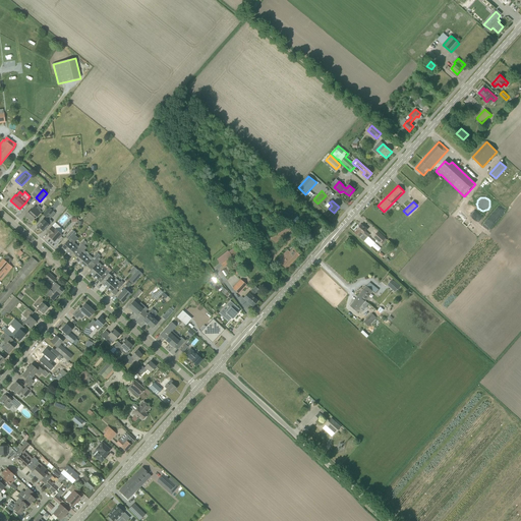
[(41,209),(38,206),(36,208),(35,207),(29,213),(27,213),(25,216),(29,218),(27,218),(32,222),(35,218),(36,216),(37,217),(42,212),(40,211),(41,209)]
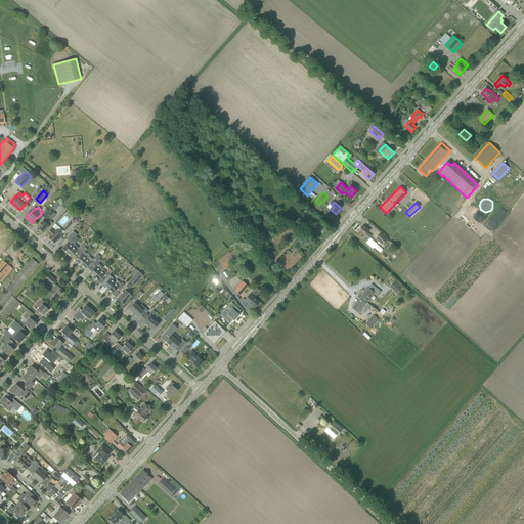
[(44,221),(44,220),(37,227),(38,228),(37,228),(39,230),(39,229),(43,233),(50,226),(52,224),(52,223),(50,221),(49,221),(49,220),(47,219),(53,212),(50,209),(49,209),(43,216),(46,219),(44,221)]
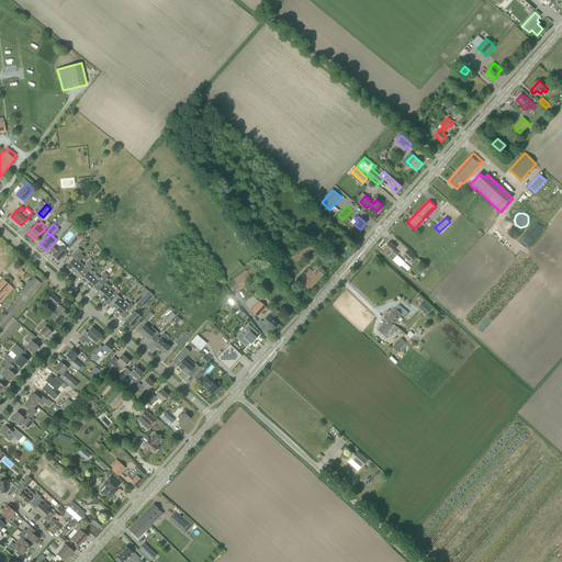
[(59,240),(49,251),(54,255),(53,256),(58,261),(63,257),(67,254),(66,253),(69,249),(59,240)]
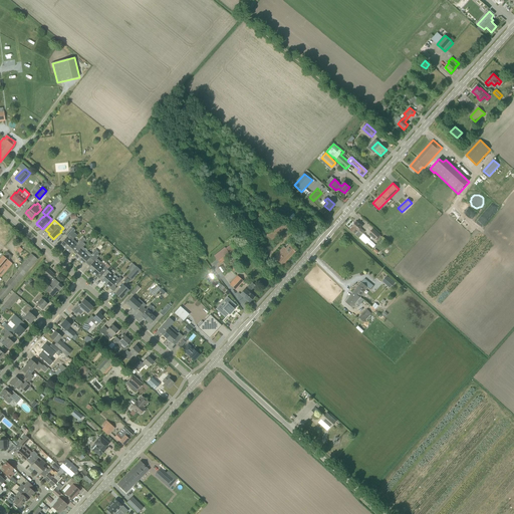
[(352,227),(349,230),(355,234),(357,231),(362,236),(365,232),(361,229),(363,226),(360,224),(359,224),(356,221),(352,227)]
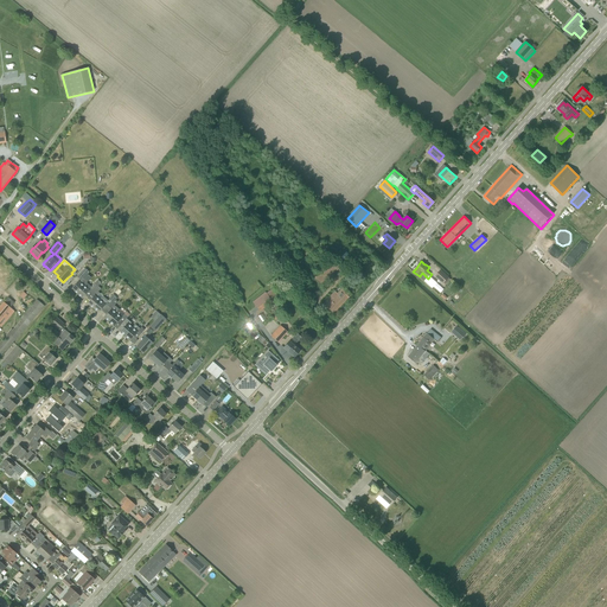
[(84,286),(87,283),(88,282),(83,279),(89,272),(88,272),(85,269),(77,278),(81,280),(78,281),(71,289),(77,294),(84,286)]
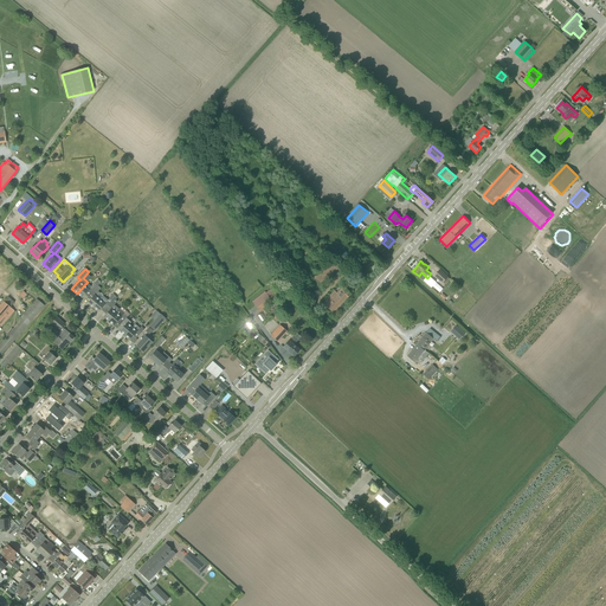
[(440,270),(434,276),(443,283),(447,277),(440,270)]
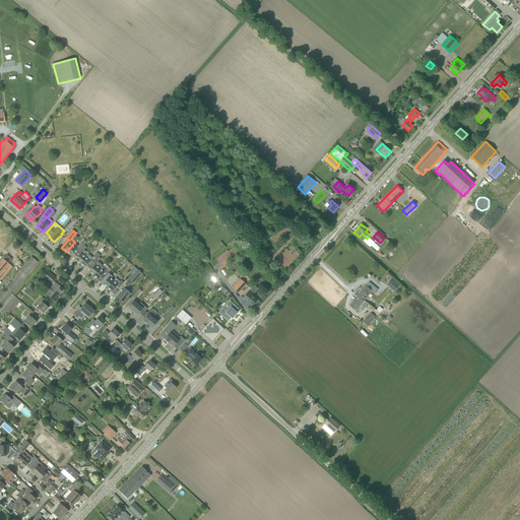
[(72,245),(66,252),(70,256),(73,253),(75,255),(84,245),(86,243),(83,240),(78,246),(74,243),(72,245)]
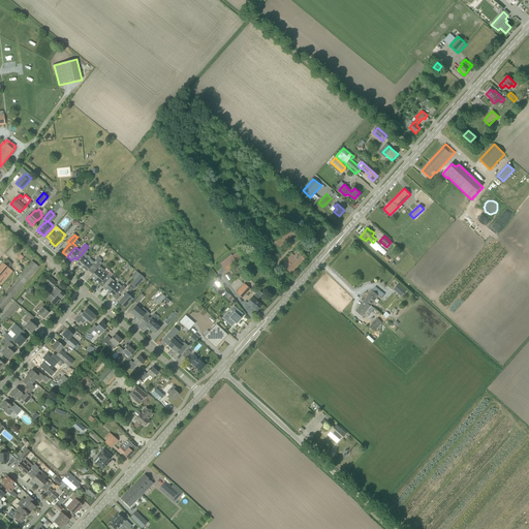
[(86,249),(76,259),(79,261),(76,265),(81,269),(87,261),(85,259),(88,256),(86,254),(88,252),(86,249)]
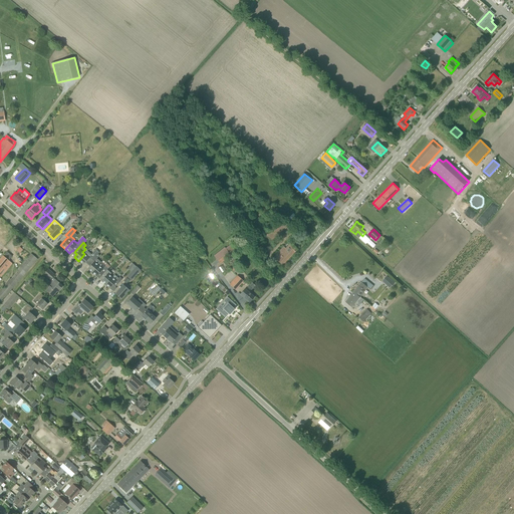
[(283,247),(272,259),(281,267),(297,250),(290,244),(285,249),(283,247)]
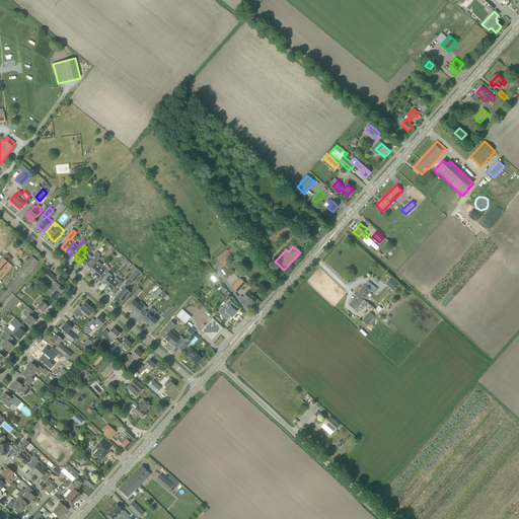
[(233,257),(228,252),(226,250),(216,258),(218,262),(222,267),(233,257)]
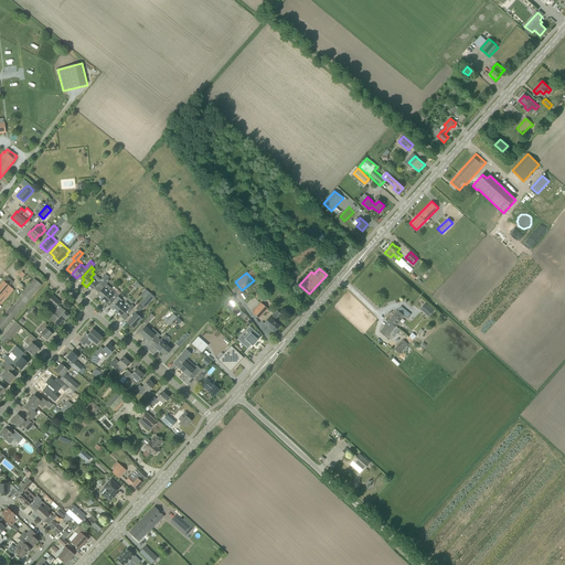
[(107,278),(108,277),(106,275),(105,274),(100,280),(96,276),(93,279),(86,287),(92,291),(97,284),(98,285),(99,285),(99,284),(100,285),(102,285),(106,279),(107,278)]
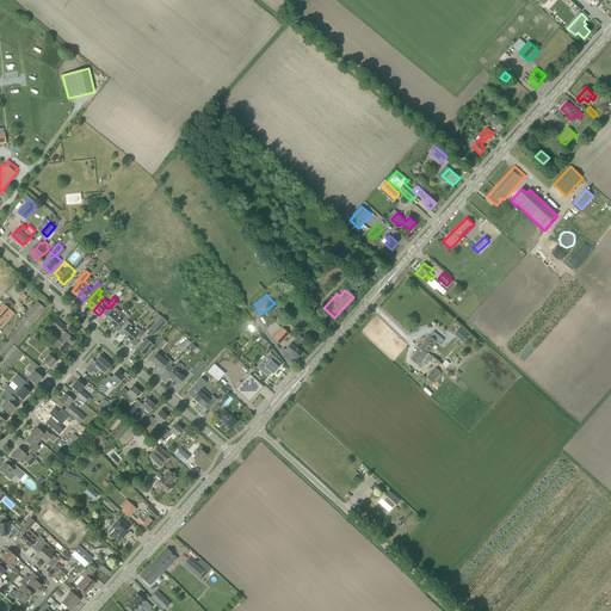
[(109,325),(121,313),(115,308),(118,304),(116,301),(115,302),(110,308),(112,310),(104,320),(107,322),(107,323),(109,325)]
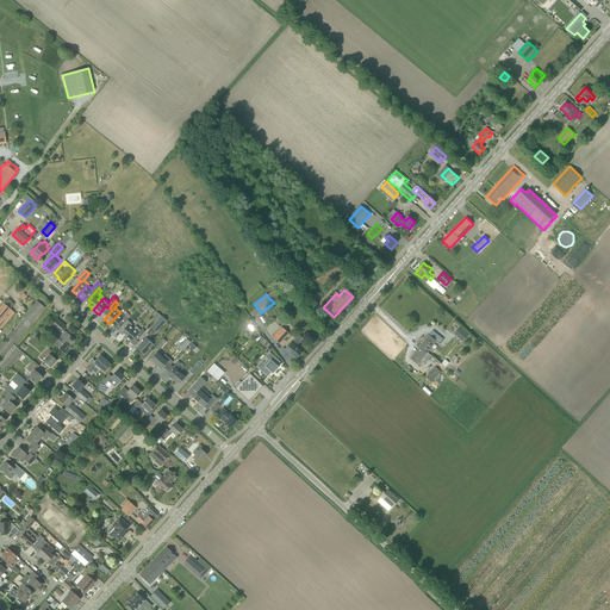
[(0,343),(0,359),(44,307),(37,302),(19,322),(20,323),(13,331),(11,330),(0,343)]
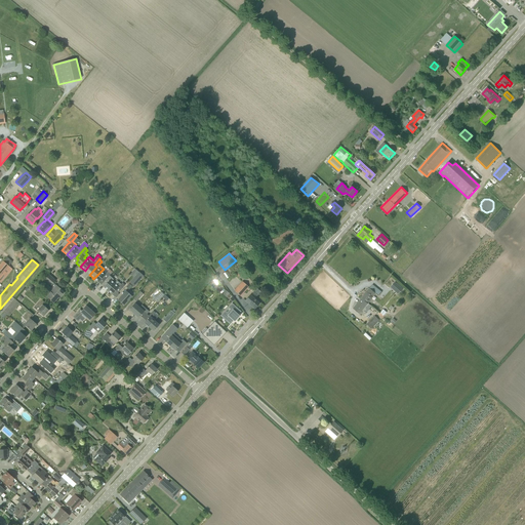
[(3,261),(0,265),(0,283),(12,270),(9,266),(3,261)]
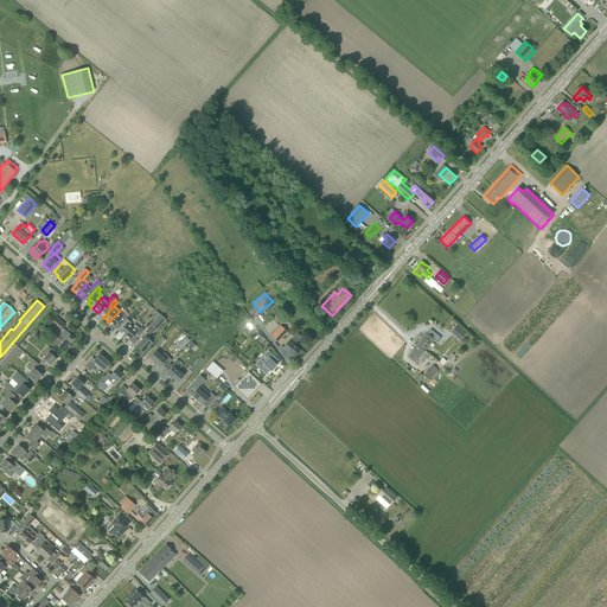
[(120,310),(120,311),(108,323),(110,324),(114,326),(117,328),(126,319),(128,317),(120,310)]
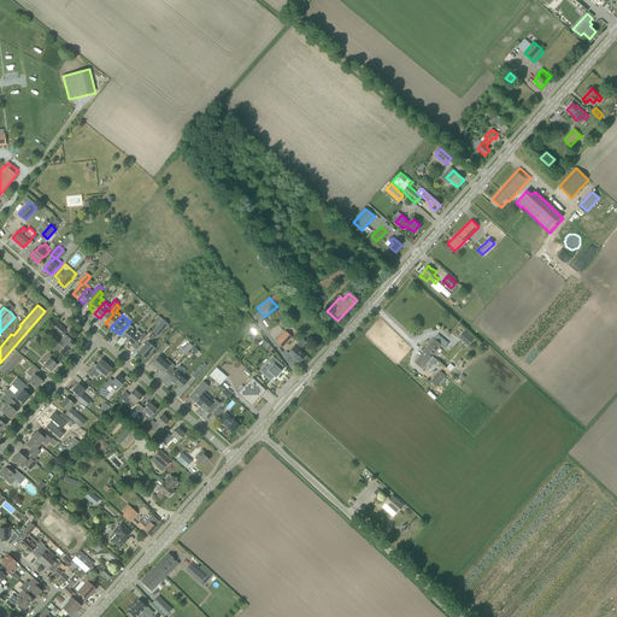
[(57,323),(51,329),(59,336),(65,330),(57,323)]
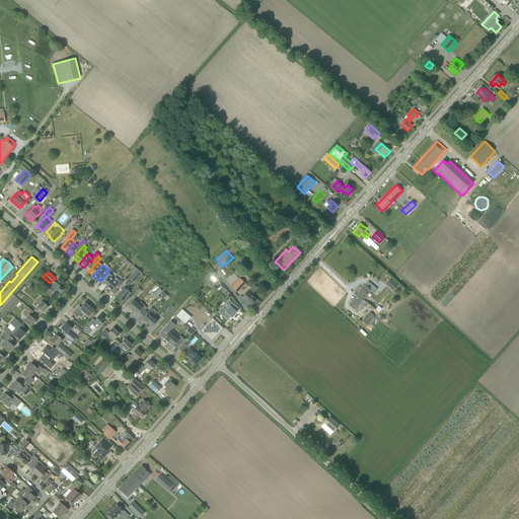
[(104,287),(106,288),(108,286),(114,280),(112,278),(113,277),(110,275),(107,273),(100,281),(102,284),(103,286),(104,286),(105,286),(104,287)]
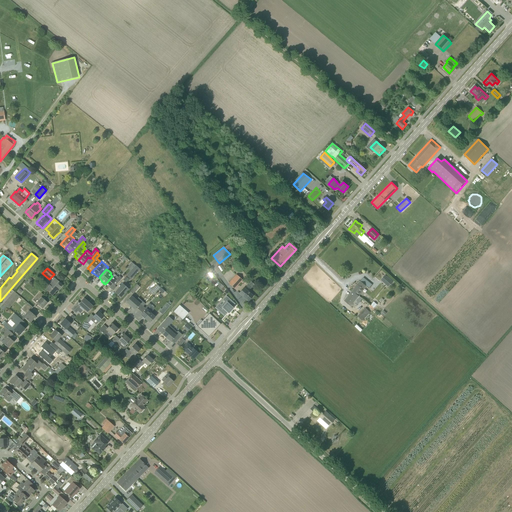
[(131,280),(137,273),(132,269),(126,276),(131,280)]
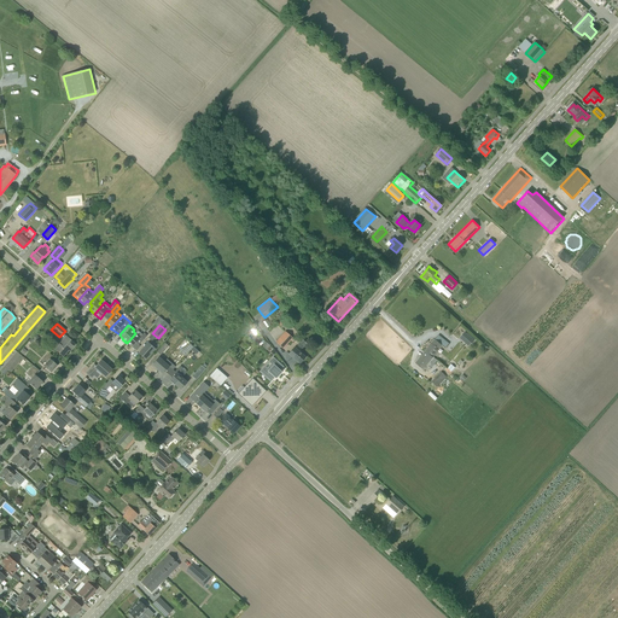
[(135,333),(129,340),(127,343),(128,344),(129,344),(129,345),(132,347),(135,343),(139,345),(144,339),(147,336),(144,333),(143,336),(138,331),(135,333)]
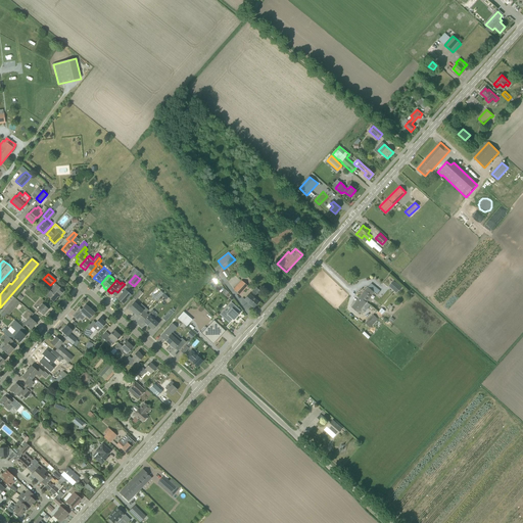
[(233,290),(239,295),(247,286),(241,281),(233,290)]
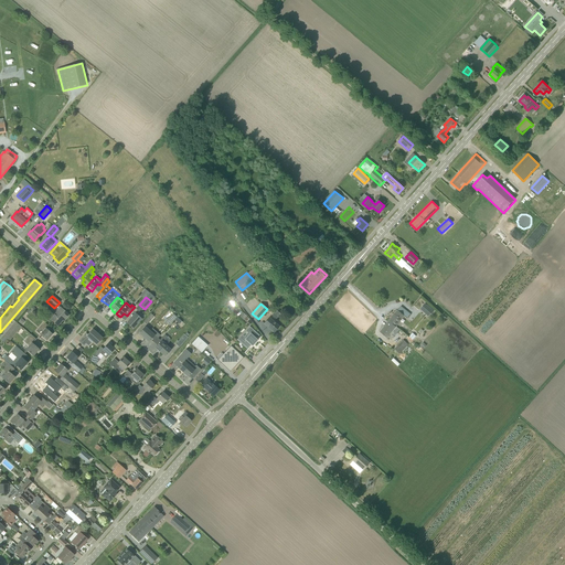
[(428,317),(434,311),(425,304),(419,310),(428,317)]
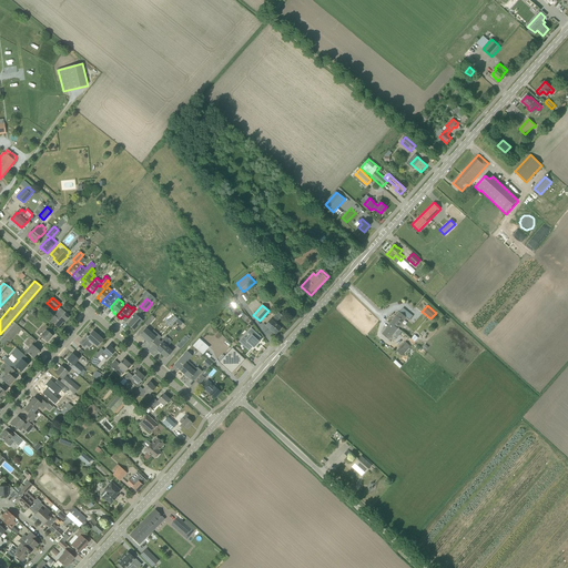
[(403,308),(392,322),(398,327),(406,317),(409,321),(413,316),(403,308)]
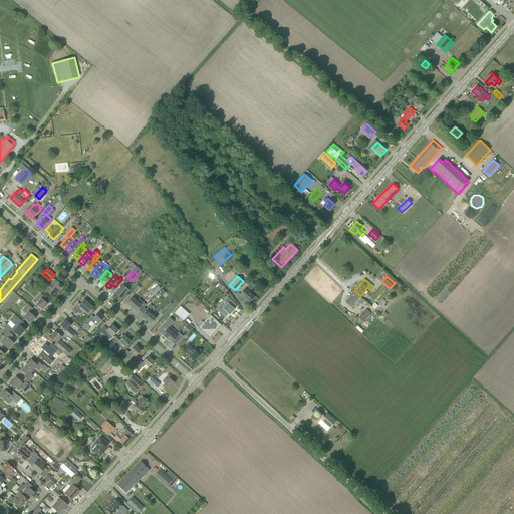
[(55,280),(46,291),(52,296),(57,291),(58,292),(63,286),(55,280)]
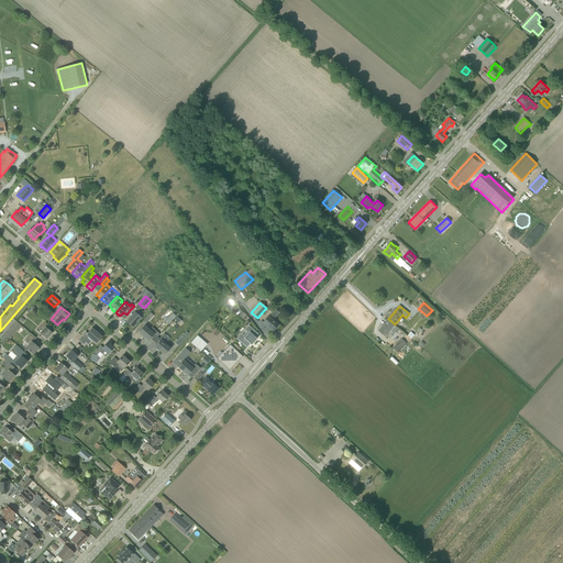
[(135,312),(127,322),(133,328),(141,318),(135,312)]
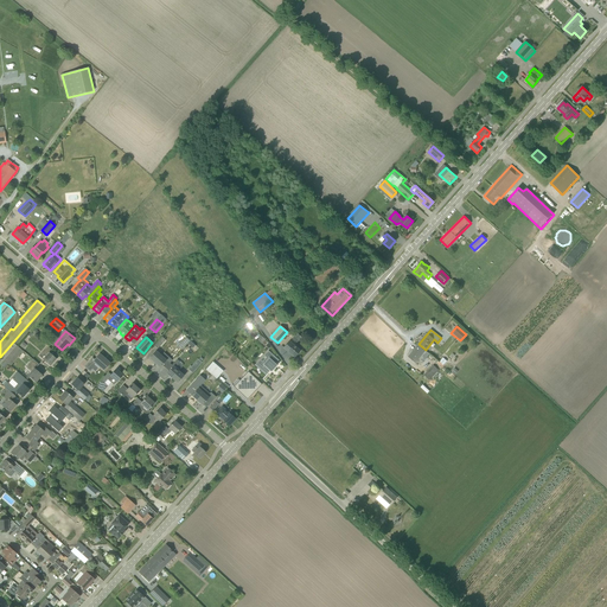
[(154,346),(158,349),(166,340),(163,337),(154,346)]
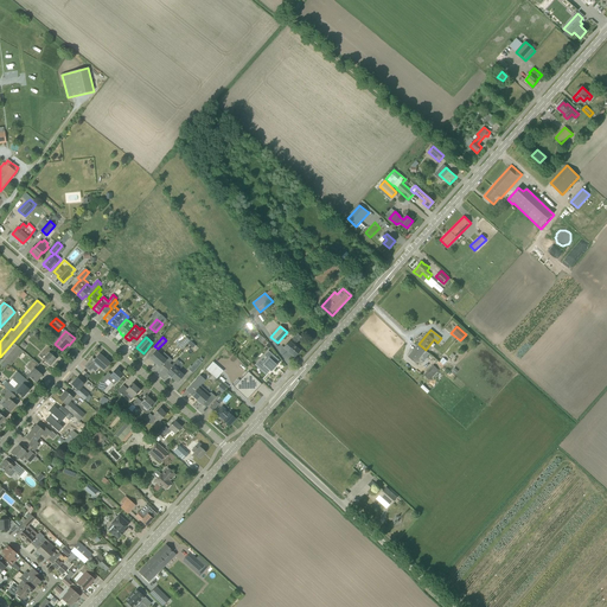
[(187,344),(190,340),(186,338),(178,346),(181,350),(187,344)]
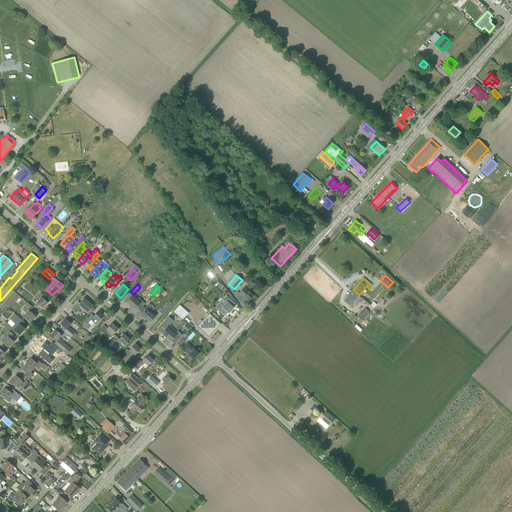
[(244,288),(242,291),(239,294),(245,299),(246,299),(248,301),(253,296),(244,288)]
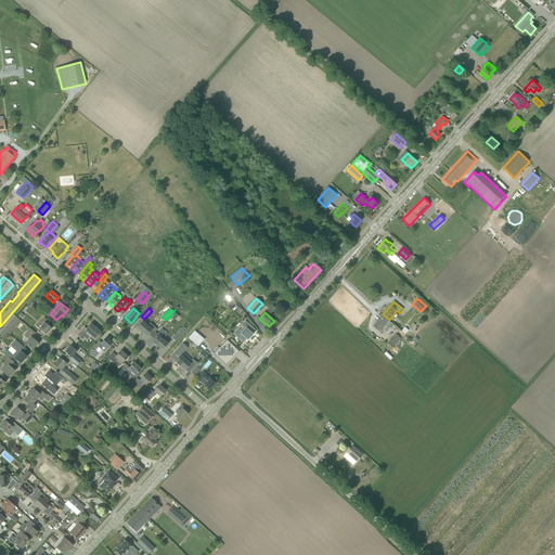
[(389,320),(383,314),(373,326),(381,332),(389,320)]
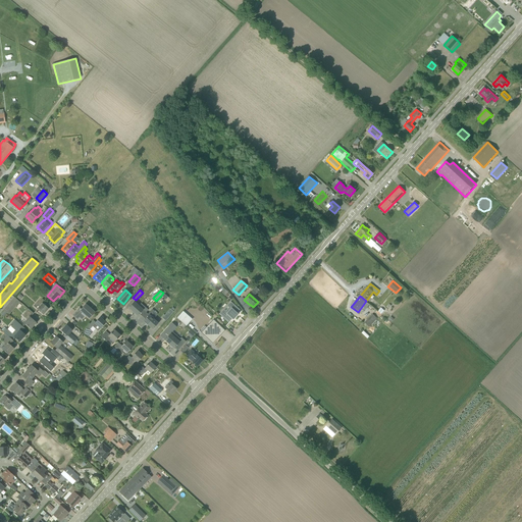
[(4,310),(6,313),(7,313),(18,301),(14,297),(3,310),(4,310)]
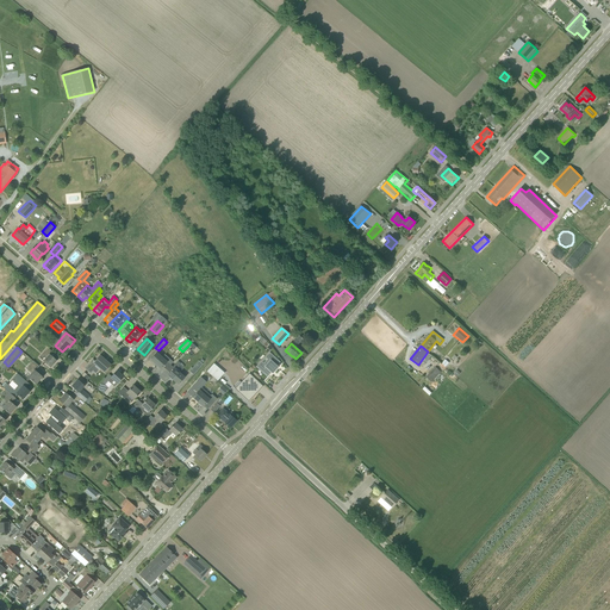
[(51,356),(54,353),(48,348),(43,354),(47,358),(44,362),(47,363),(50,367),(56,361),(53,356),(51,356)]
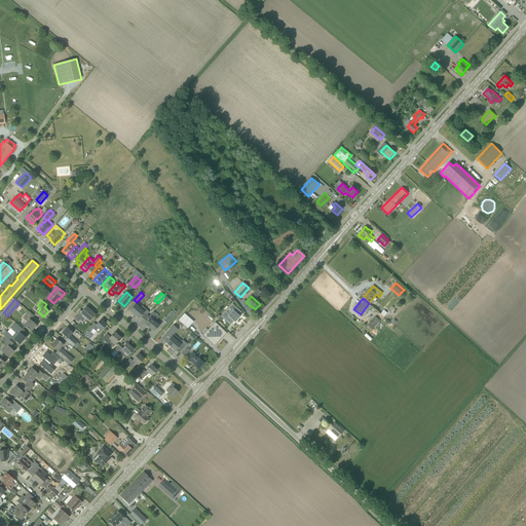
[(135,304),(129,310),(134,314),(140,308),(135,304)]
